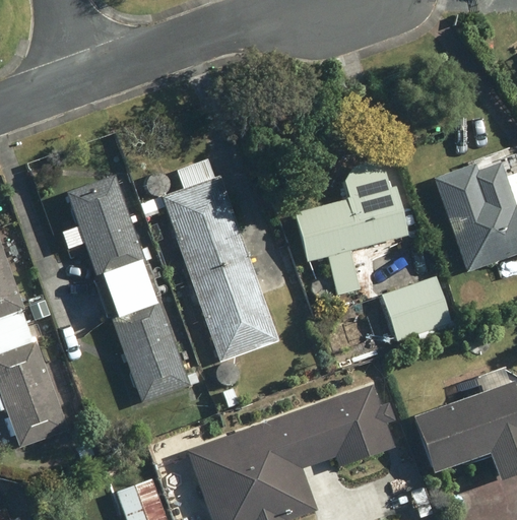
[(164,188),(140,196),(146,215),(167,208),(191,277),(249,256),(220,176),(215,178),(208,158),(177,170),(183,189),(166,195),(164,188)]
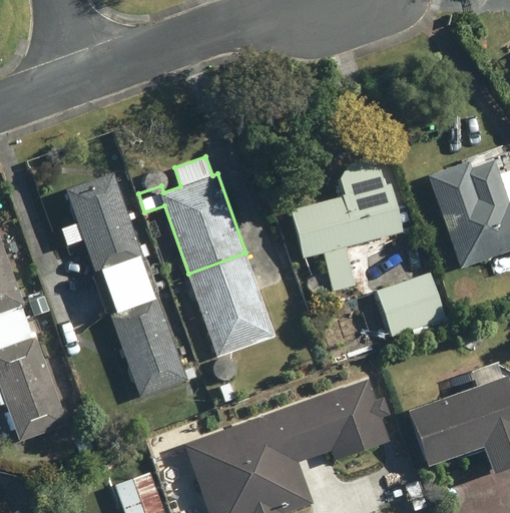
[(469,160),(428,175),(461,268),(509,251),(509,172),(500,176),(494,160),(472,167),(469,160)]
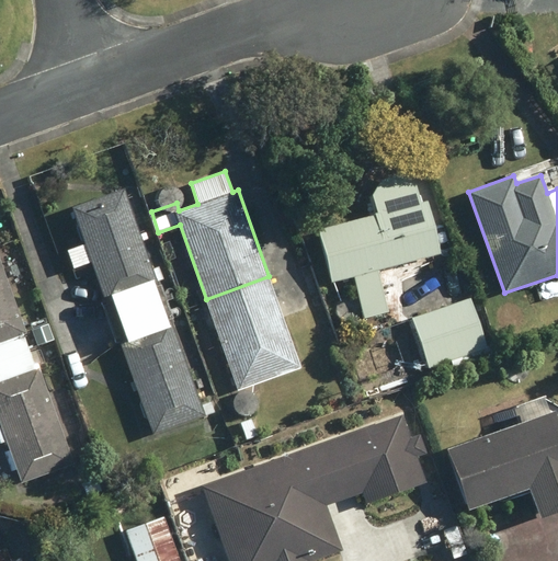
[(377,215),(317,230),(331,283),(353,276),(364,319),(396,310),(385,268),(441,254),(426,201),(421,202),(420,197),(419,197),(414,183),(410,180),(405,178),(399,176),(394,176),(387,178),(383,181),(378,184),(374,189),(372,194),(377,215)]
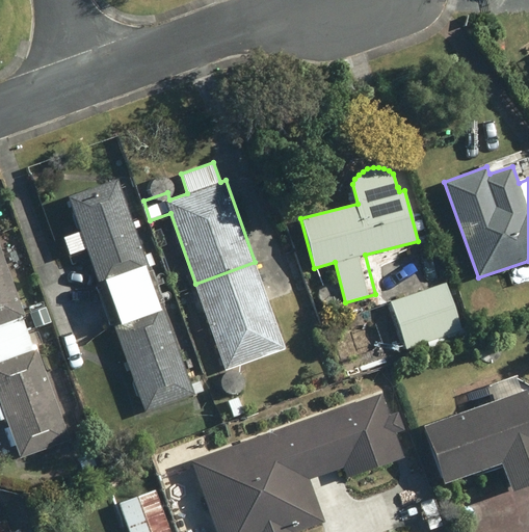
[(81,231),(64,237),(71,254),(87,248),(102,287),(106,285),(111,301),(157,285),(151,266),(155,265),(151,254),(146,256),(117,179),(69,196),(81,231)]
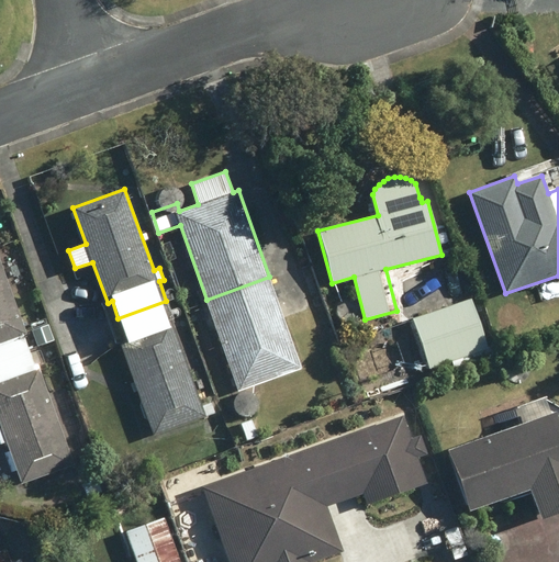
[(0,261),(0,361),(33,350),(31,345),(43,340),(40,332),(28,336),(0,261)]
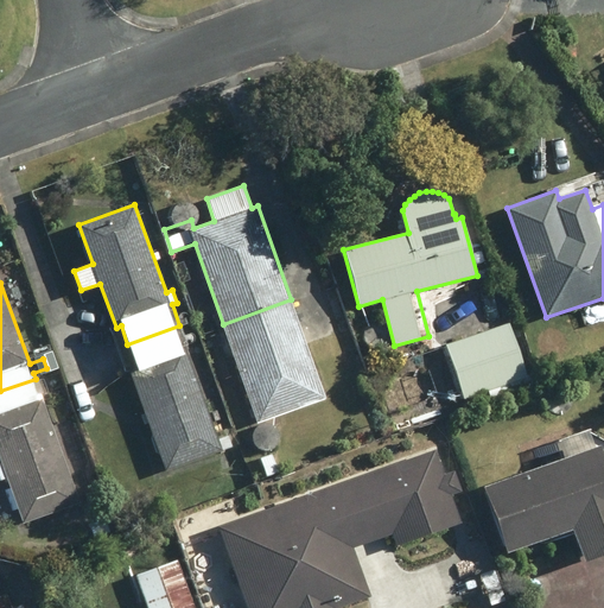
[(291,299),(223,324),(258,423),(326,398),(291,299)]
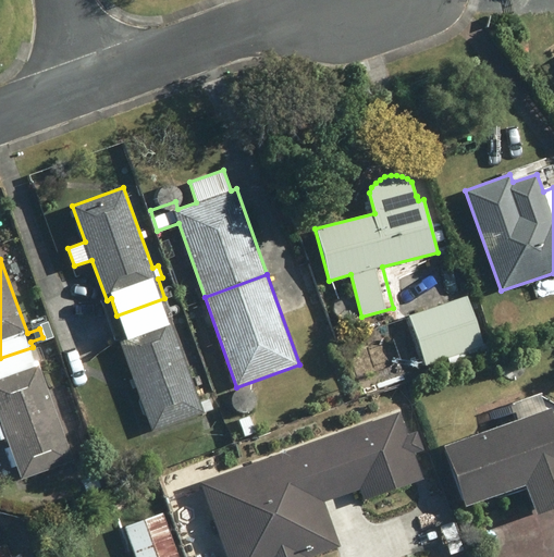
[(415,330),(396,336),(405,360),(422,354),(427,366),(485,346),(468,296),(409,316),(415,330)]
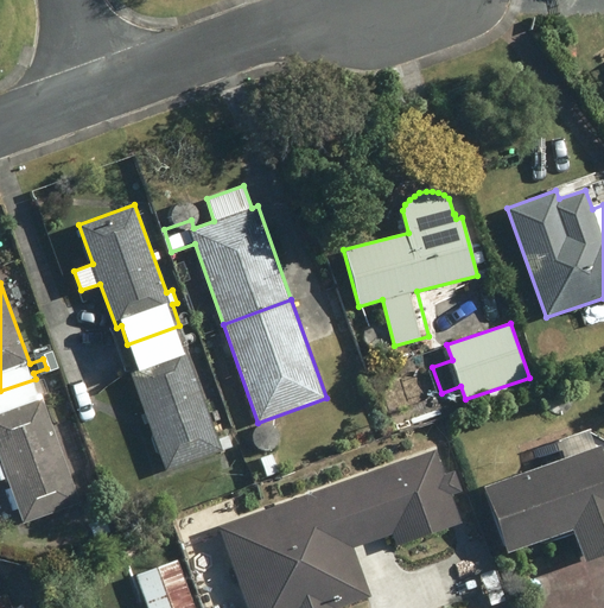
[(135,365),(129,367),(166,472),(234,447),(229,436),(220,438),(179,325),(127,344),(135,365)]
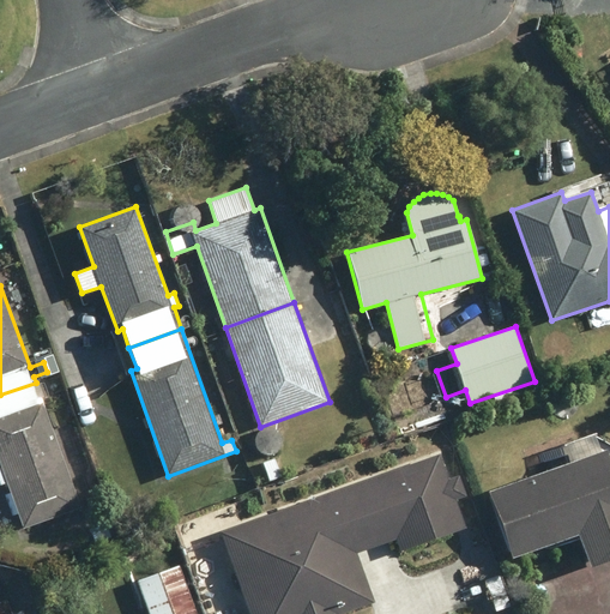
[(36,383),(0,395),(0,461),(25,529),(82,509),(36,383)]
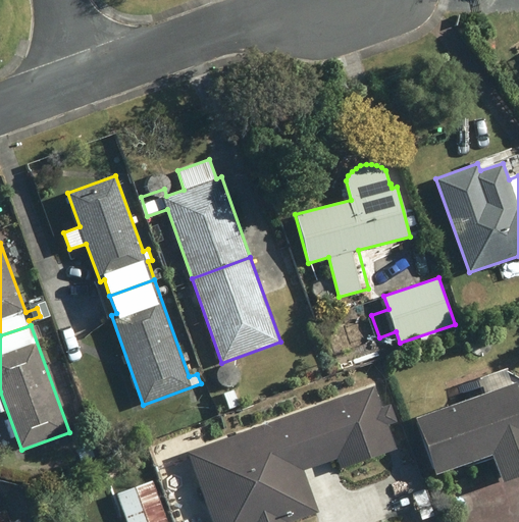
[(448,390),(453,405),(415,419),(436,474),(491,454),(502,482),(518,475),(518,395),(514,382),(510,383),(505,368),(448,390)]
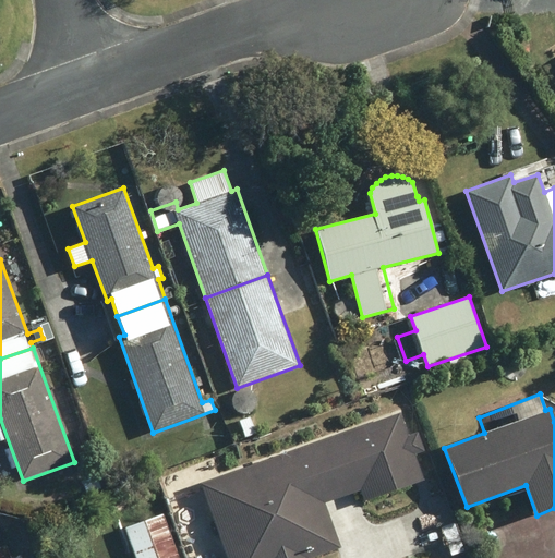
[(257,433),(251,417),(240,422),(246,437),(257,433)]
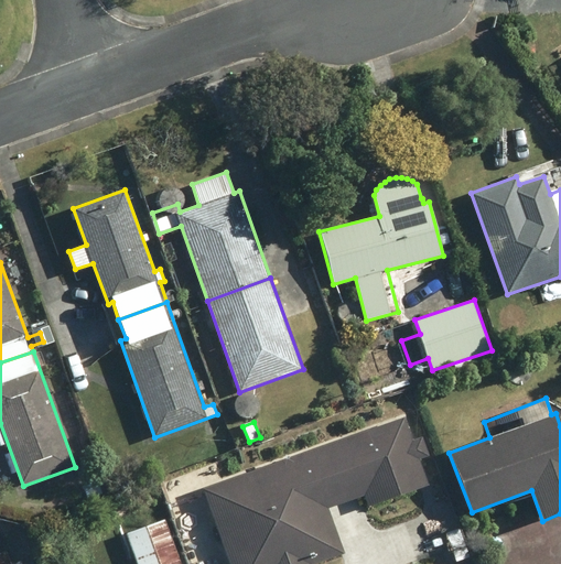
[(422,490),(412,464),(425,459),(421,444),(408,448),(401,429),(212,497),(218,516),(235,563),(321,563),(338,559),(328,530),(323,513),(369,497),(373,508),(422,490)]
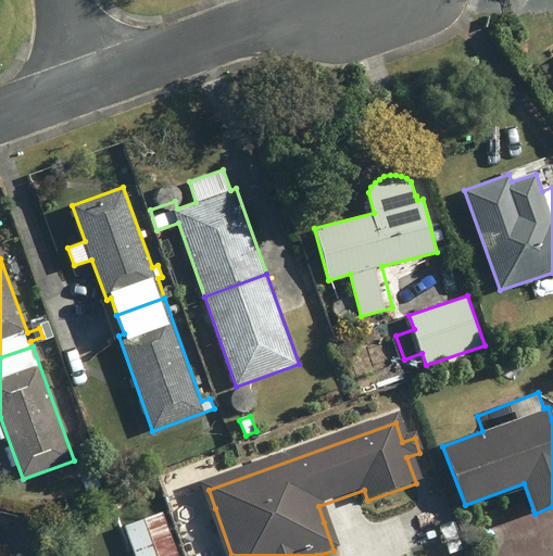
[(133,522),(125,526),(136,555),(179,555),(156,494),(126,506),(133,522)]
